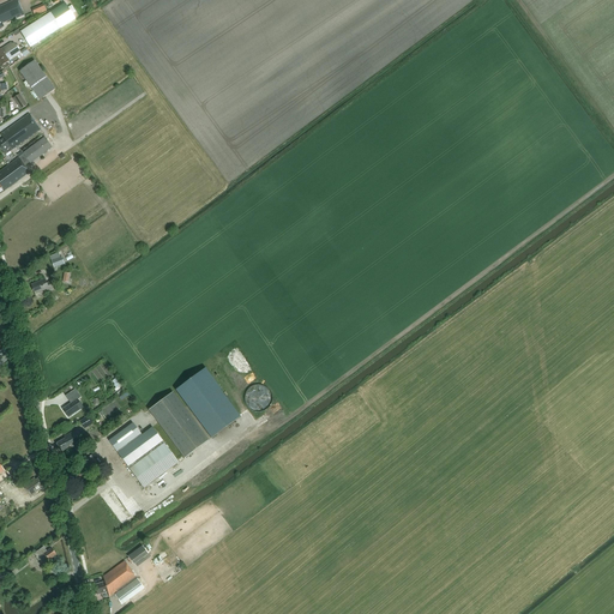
[(13,0),(0,6),(0,29),(1,29),(0,24),(13,19),(13,20),(24,16),(17,0),(13,0)]
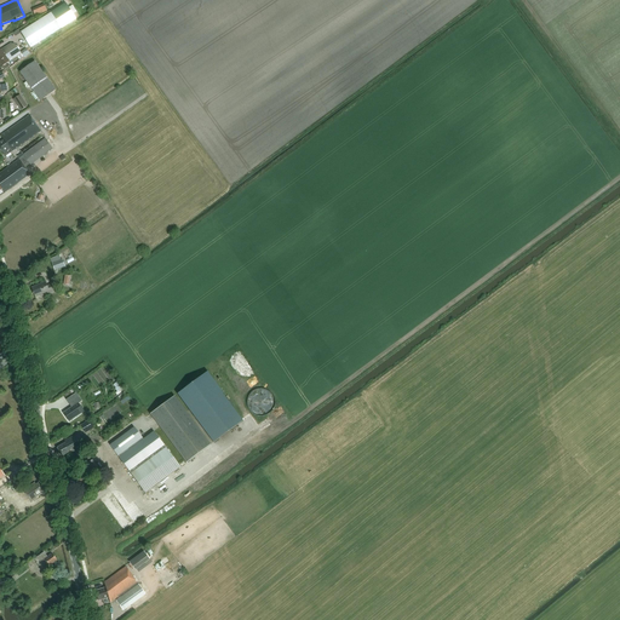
[(45,6),(33,12),(35,17),(47,11),(45,6)]
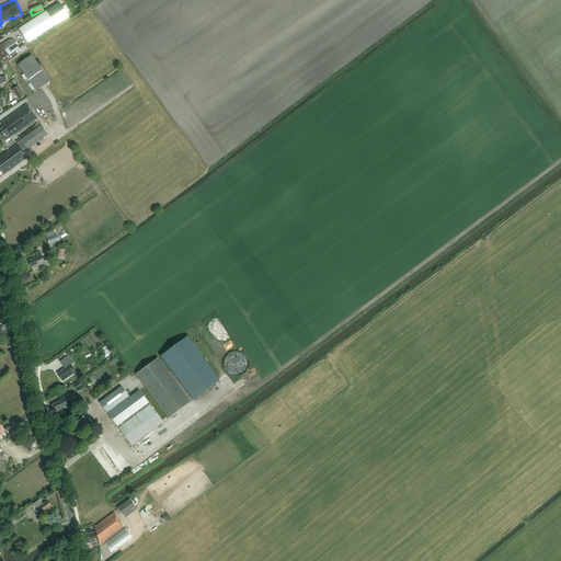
[(59,21),(71,14),(67,7),(55,12),(59,21)]
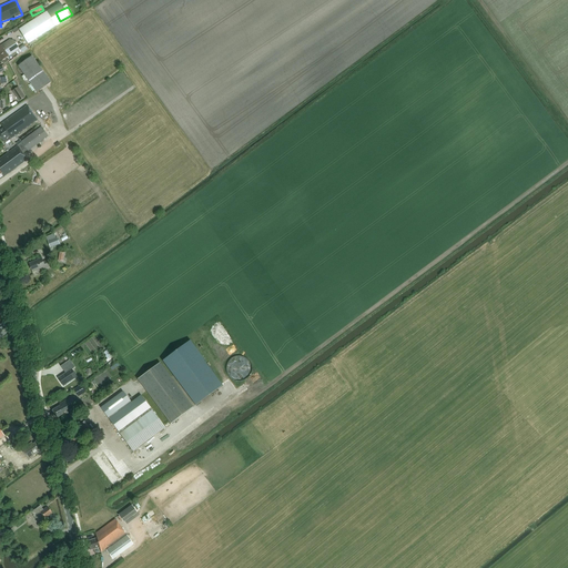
[(48,11),(12,30),(13,32),(18,30),(26,44),(57,27),(48,11)]
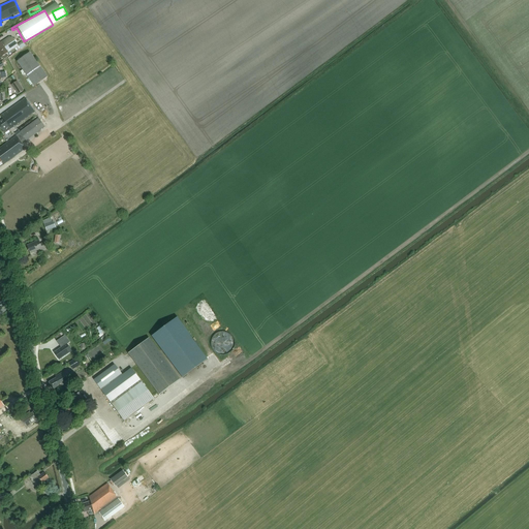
[(19,45),(12,38),(9,37),(1,42),(0,42),(0,54),(2,57),(6,54),(8,53),(7,53),(11,51),(19,45)]
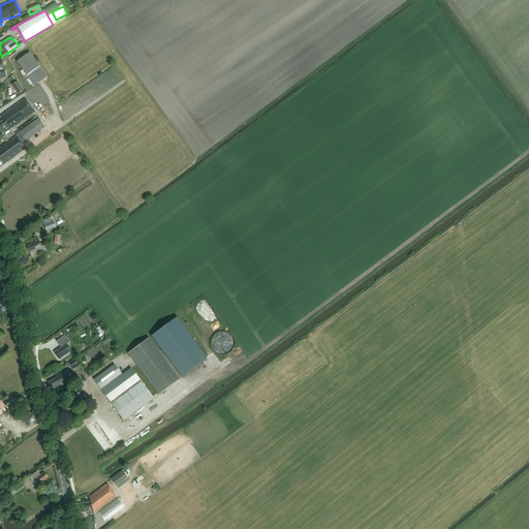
[(17,62),(34,86),(48,76),(30,53),(17,62)]
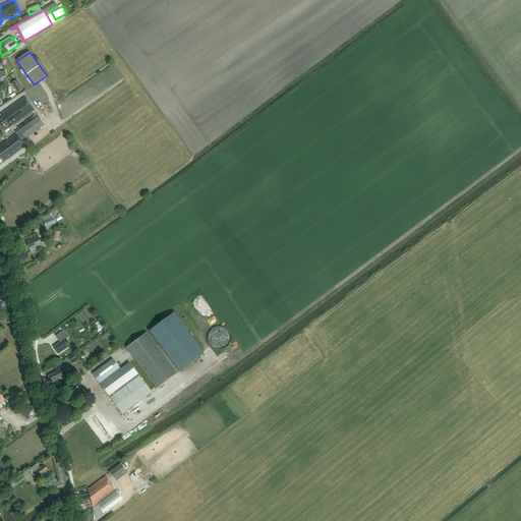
[(23,90),(17,79),(11,83),(17,94),(23,90)]
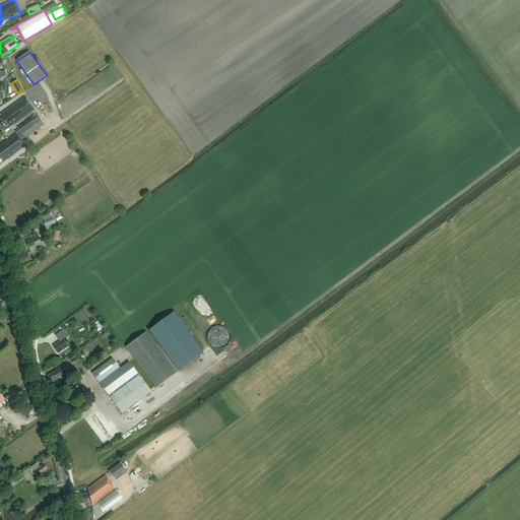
[(0,125),(4,131),(35,110),(24,96),(1,114),(3,118),(0,119),(0,125)]
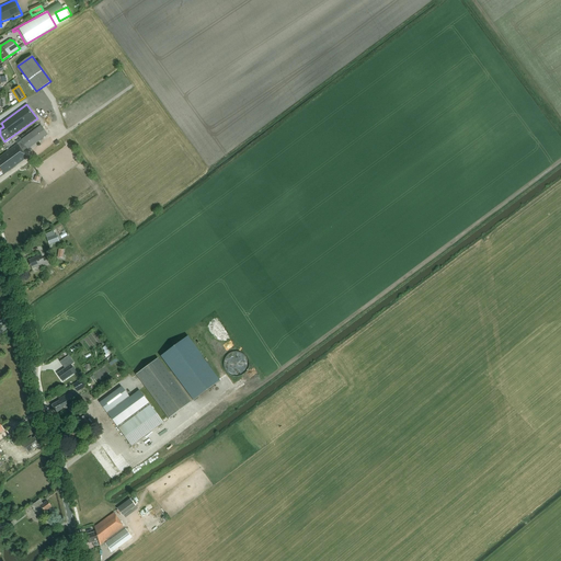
[(47,135),(41,126),(37,121),(18,135),(22,141),(18,145),(0,157),(0,172),(2,171),(4,174),(27,158),(23,151),(27,148),(27,149),(47,135)]
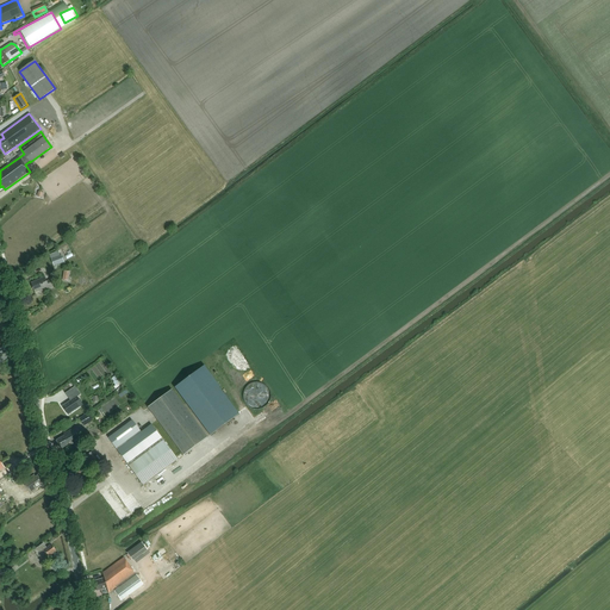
[(54,267),(63,262),(61,255),(50,259),(54,267)]
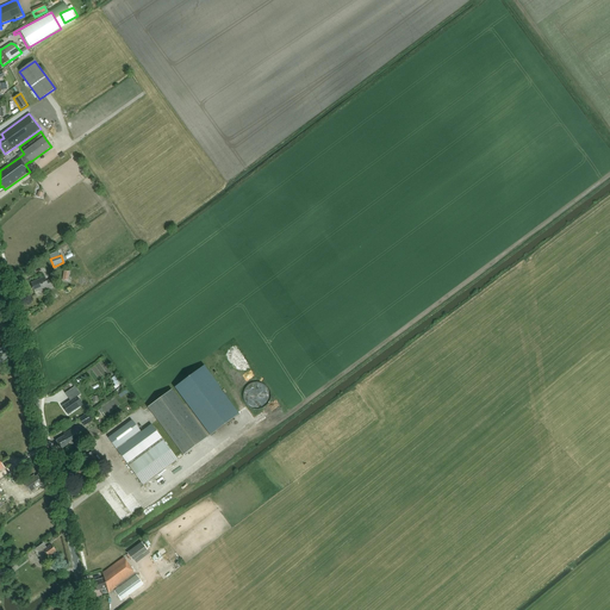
[(31,284),(35,292),(47,287),(47,290),(53,286),(50,280),(47,281),(44,278),(31,284)]
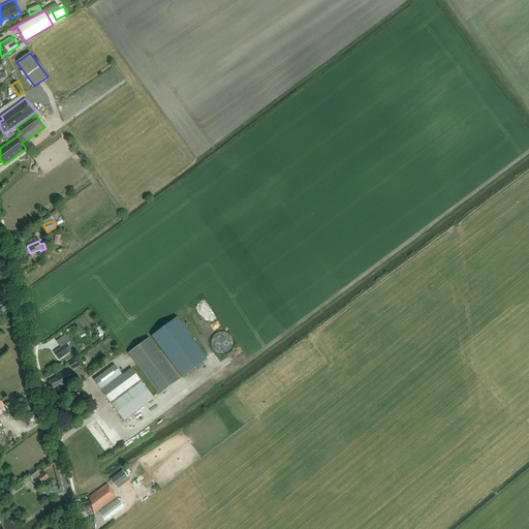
[(151,336),(182,377),(207,360),(177,317),(151,336)]
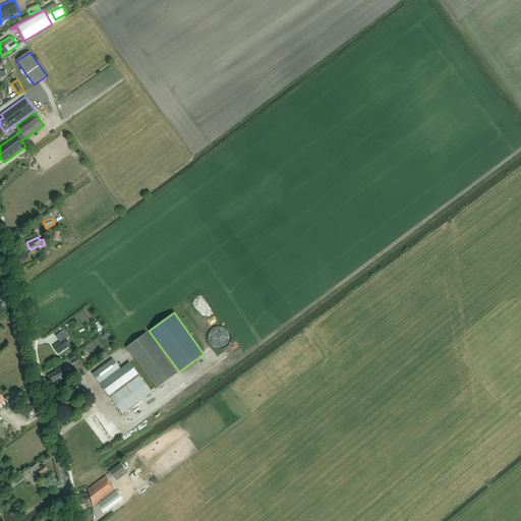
[(211,346),(213,348),(216,349),(219,350),(222,349),(225,348),(227,347),(229,344),(230,341),(231,338),(230,335),(228,332),(226,329),(223,327),(219,327),(216,327),(213,329),(211,331),(209,334),(208,337),(208,340),(209,343),(211,346)]
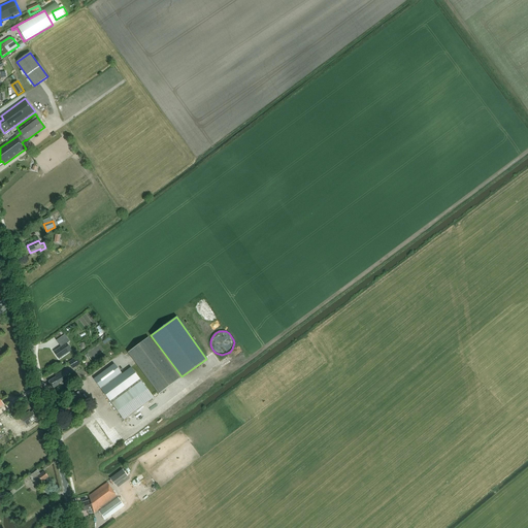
[(178,380),(149,337),(128,353),(159,394),(178,380)]
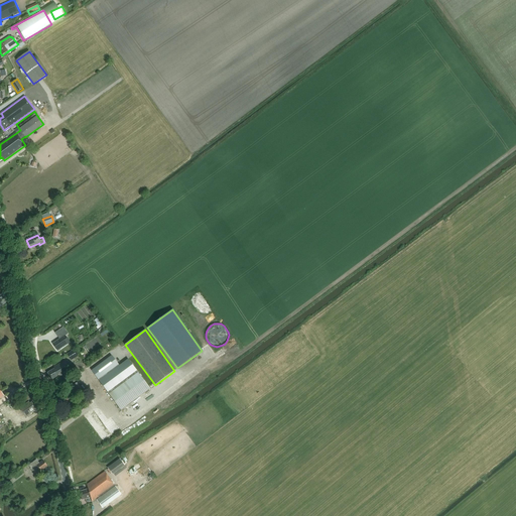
[(60,339),(53,345),(56,350),(69,341),(66,336),(68,335),(66,331),(58,336),(60,339)]
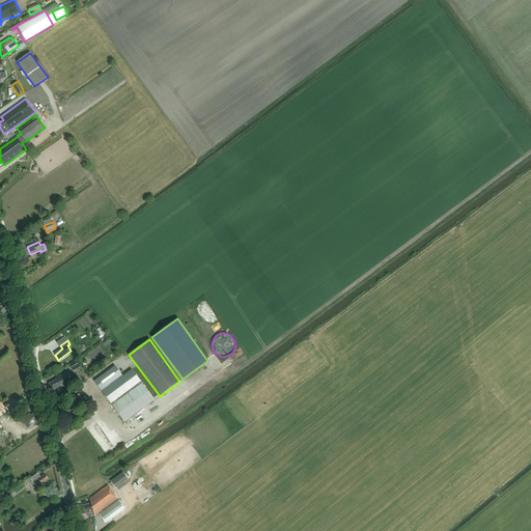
[(39,360),(40,367),(44,366),(45,368),(57,365),(55,357),(39,360)]
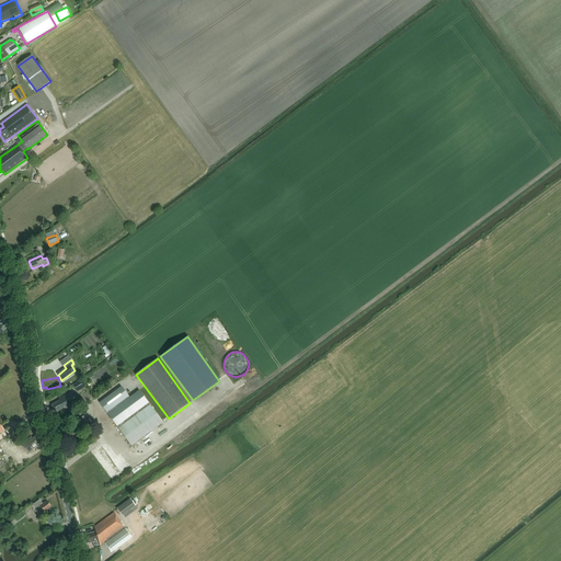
[(77,391),(84,387),(81,380),(72,385),(77,391)]
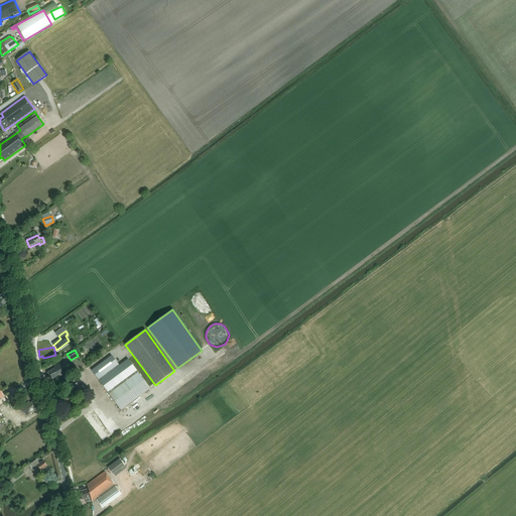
[(112,356),(92,371),(99,381),(119,366),(112,356)]
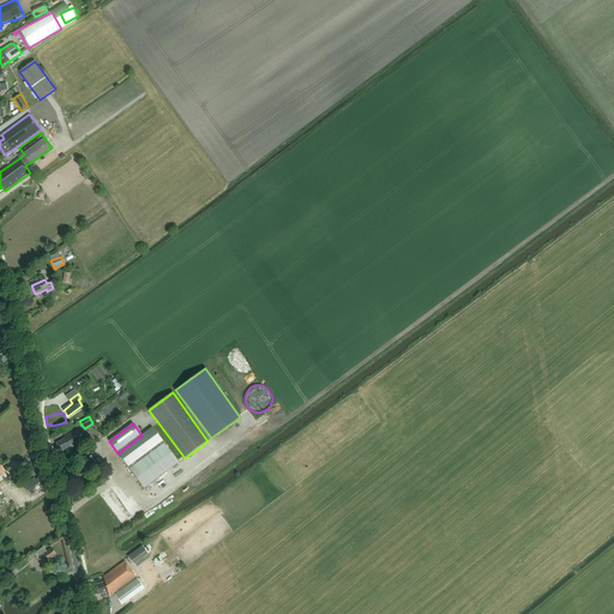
[(118,453),(144,488),(179,463),(152,428),(142,435),(118,453)]
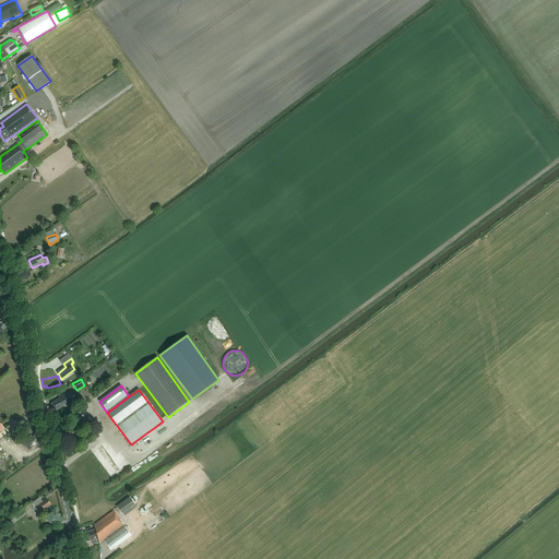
[(70,391),(58,397),(59,400),(51,404),(56,412),(60,409),(61,411),(76,402),(70,391)]
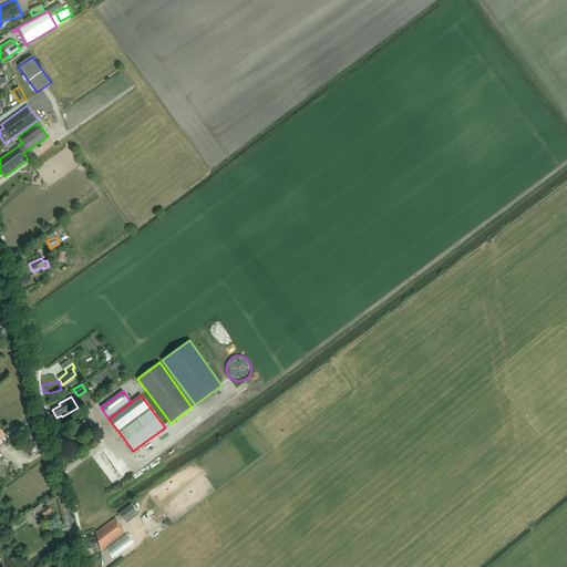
[(84,421),(81,423),(86,432),(90,429),(84,421)]
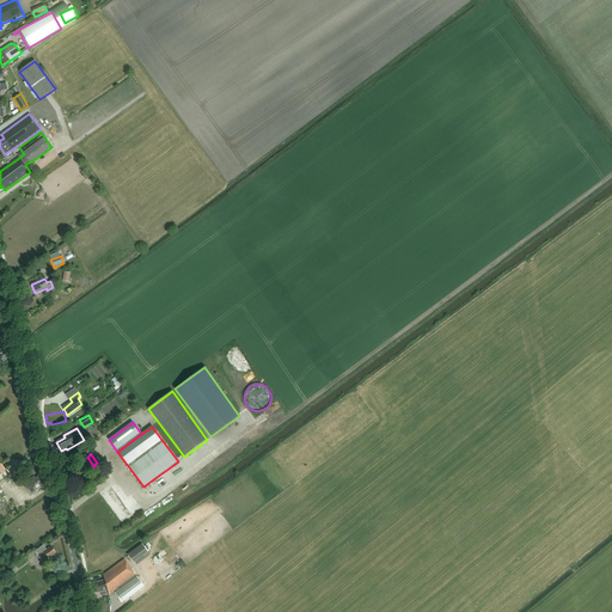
[(80,465),(79,466),(79,465),(68,470),(73,481),(83,476),(83,475),(86,472),(93,467),(86,458),(79,463),(80,465)]
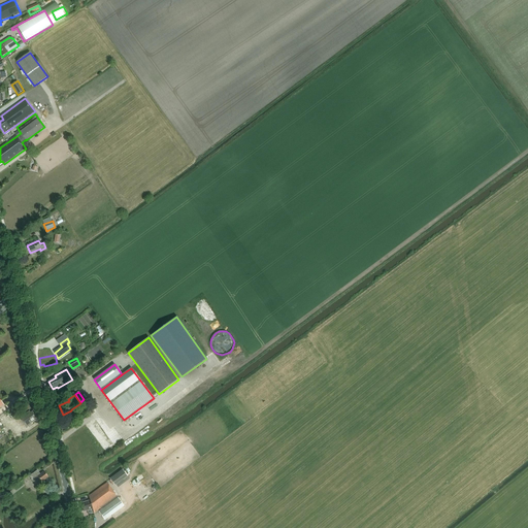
[(11,419),(27,408),(25,405),(22,407),(19,404),(12,408),(13,409),(7,413),(11,419)]
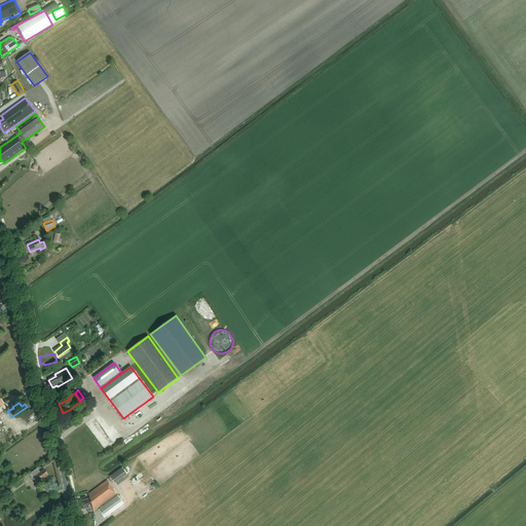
[(37,417),(33,410),(31,411),(30,410),(20,416),(27,426),(32,422),(31,422),(37,417)]
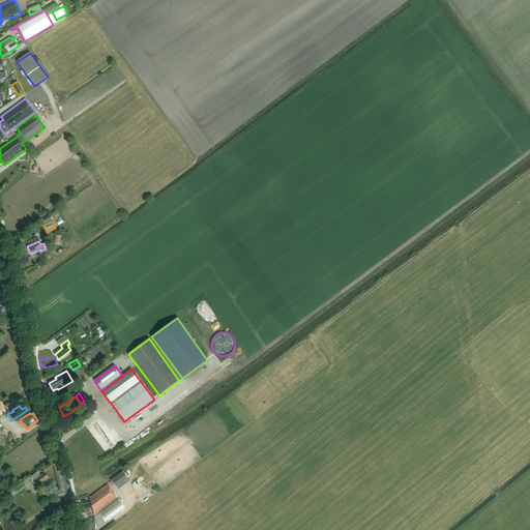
[(123,471),(110,480),(115,488),(128,478),(123,471)]
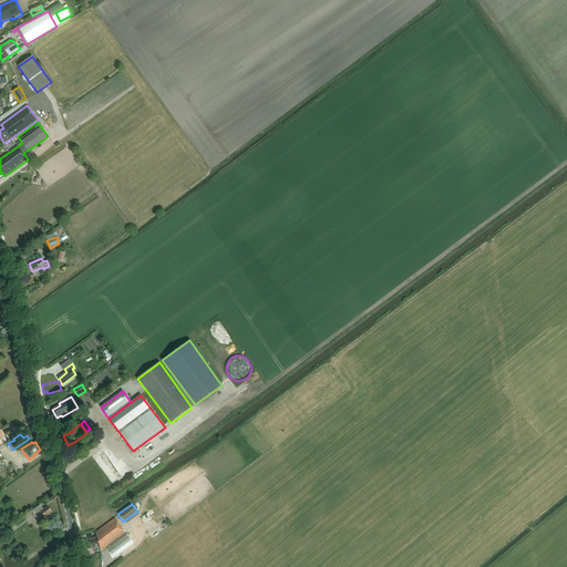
[(48,506),(43,509),(40,505),(33,509),(39,517),(43,515),(45,518),(52,513),(48,506)]
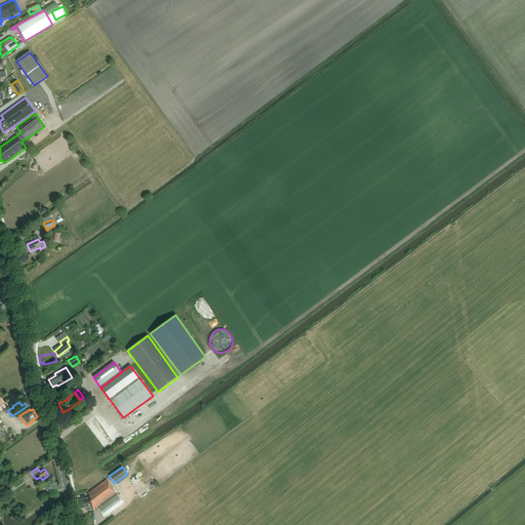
[(89,498),(80,500),(83,509),(92,506),(93,511),(116,494),(107,480),(88,493),(89,498)]
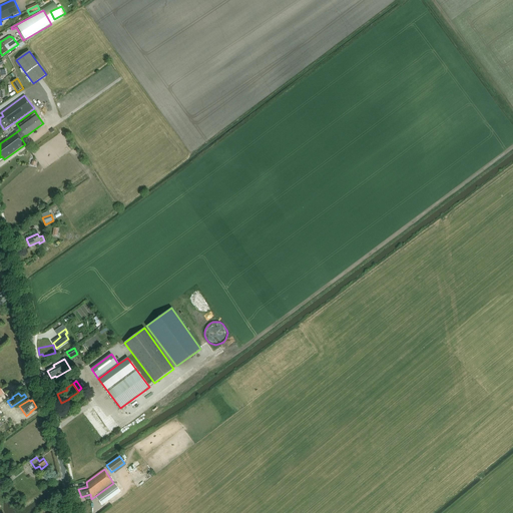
[(13,479),(10,474),(4,478),(7,483),(13,479)]
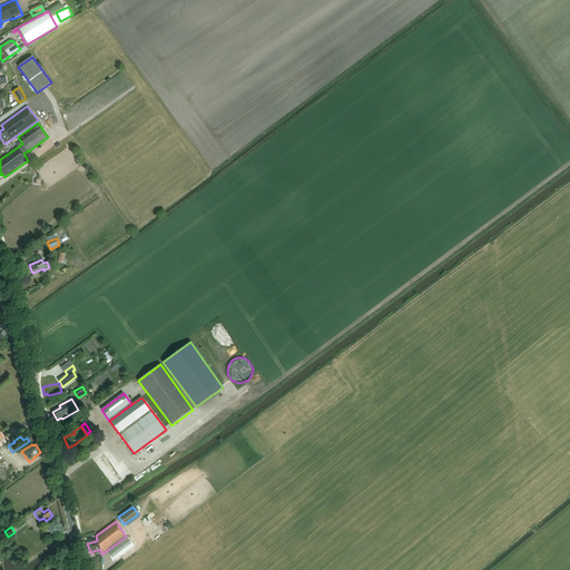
[(127,538),(106,552),(112,562),(134,547),(127,538)]
